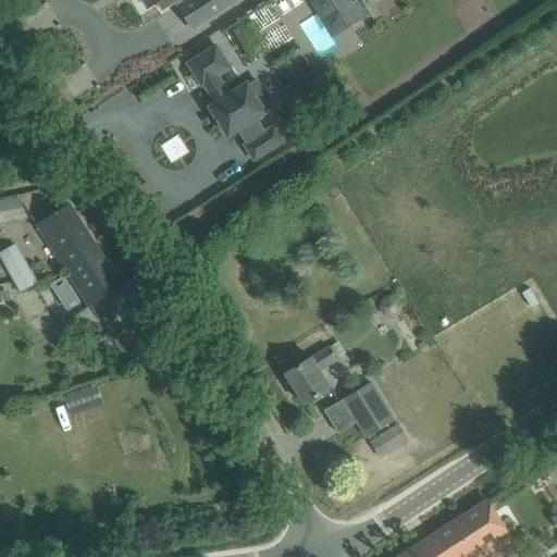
[(143,0),(148,8),(157,2),(163,11),(180,0),(182,3),(178,5),(195,29),(239,0),(143,0)]
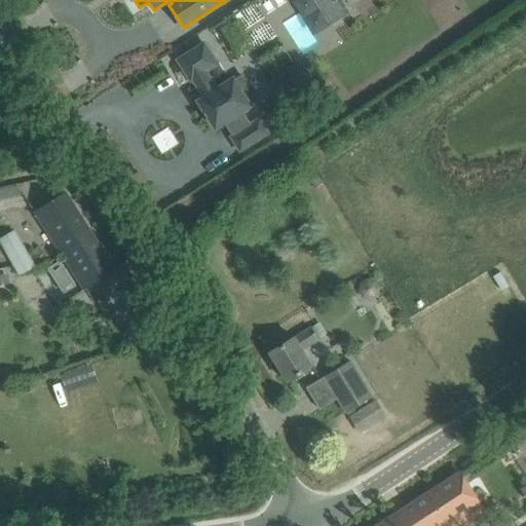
[(342,0),(316,0),(332,23),(347,12),(340,1),(342,0)]
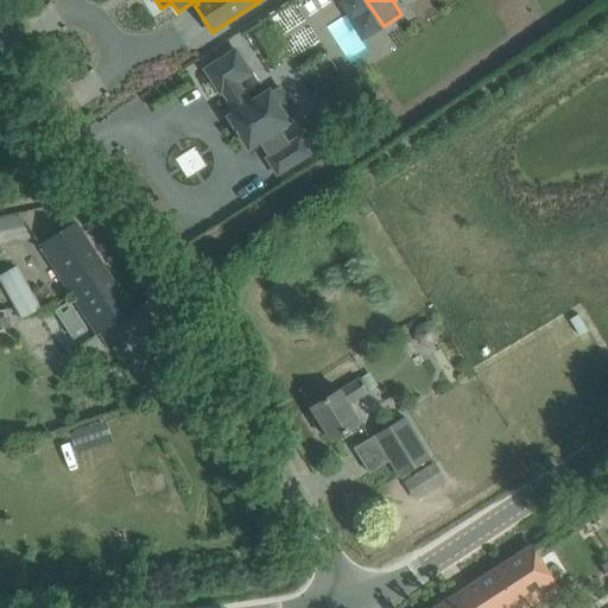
[(272,94),(271,92),(254,102),(248,92),(246,94),(239,82),(252,74),(236,50),(206,69),(221,94),(223,92),(230,103),(225,107),(249,147),(261,140),(271,157),(267,158),(278,175),(310,154),(299,138),(289,145),(279,128),(290,122),(287,119),(297,113),(282,89),(272,94)]
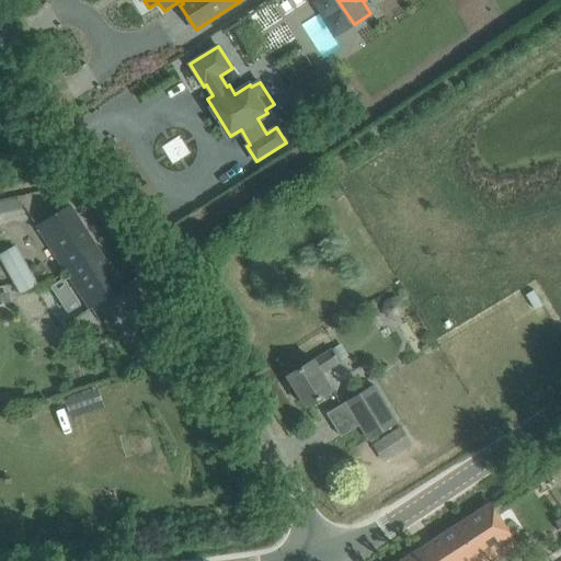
[(99,250),(96,247),(70,205),(44,221),(48,228),(43,231),(68,271),(99,250)]
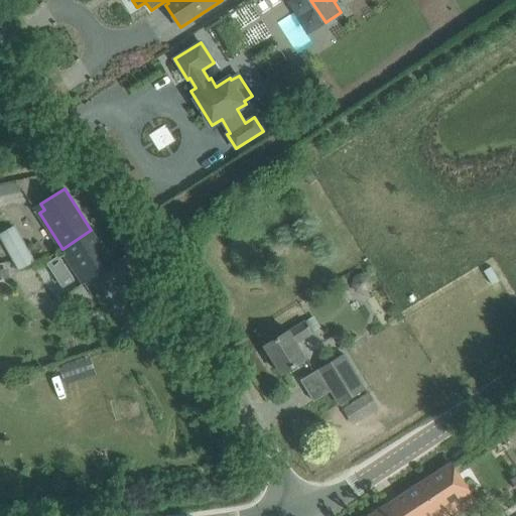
[(34,259),(24,241),(18,229),(1,238),(19,269),(27,267),(34,259)]
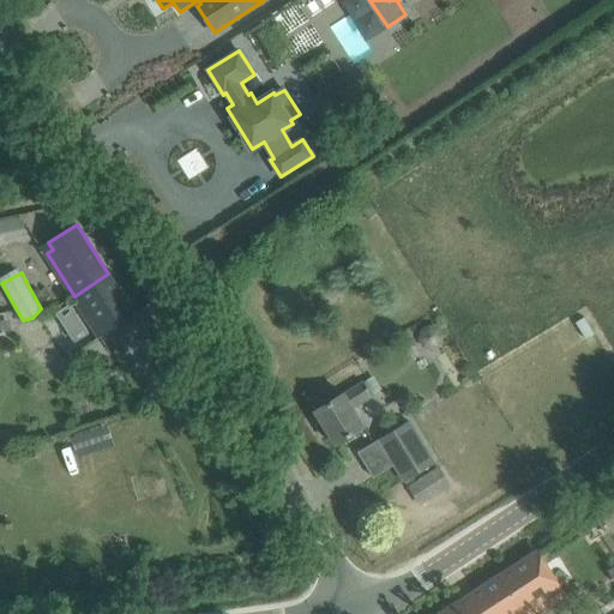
[(101,337),(115,329),(134,315),(108,274),(74,296),(101,337)]
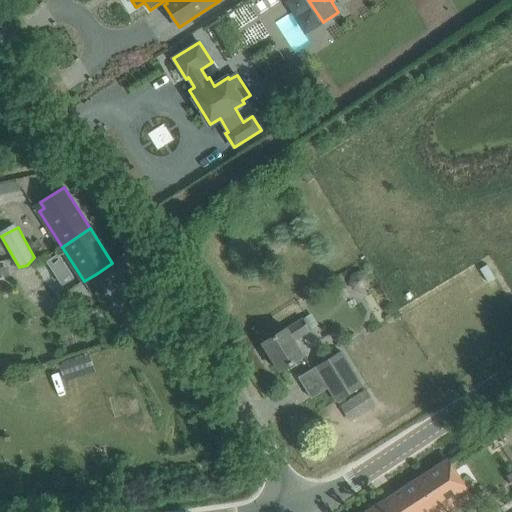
[(488,265),(481,269),(489,283),(496,279),(488,265)]
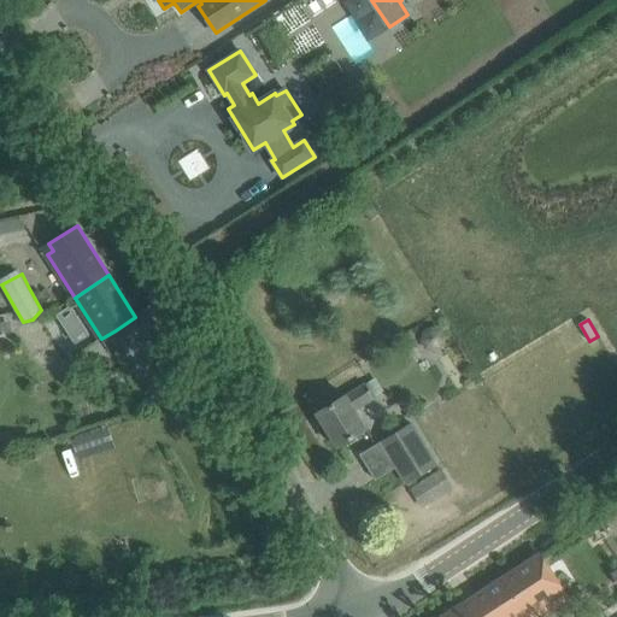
[(338,447),(358,435),(368,429),(357,410),(375,399),(365,383),(317,413),(338,447)]
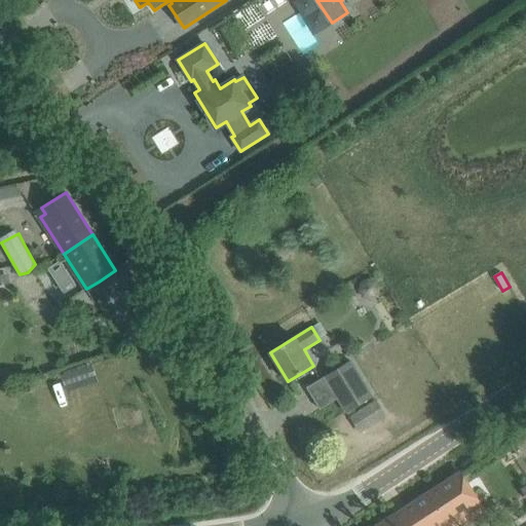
[(351,361),(325,377),(347,413),(374,397),(351,361)]
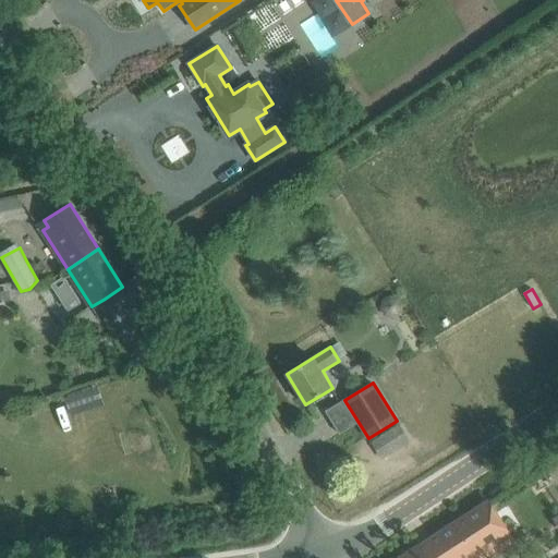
[(399,424),(371,443),(378,455),(407,436),(399,424)]
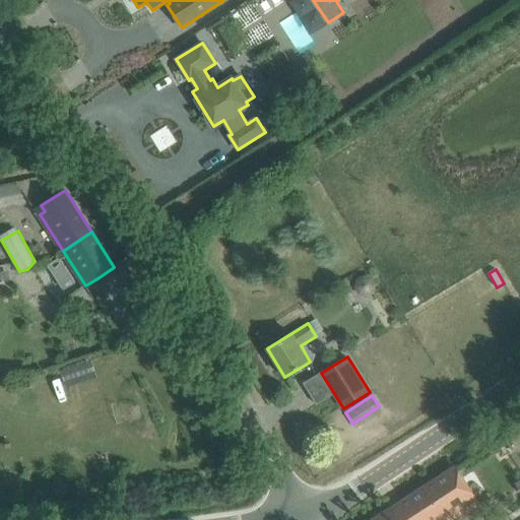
[(386,513),(374,519),(451,519),(478,502),(455,467),(386,513)]
